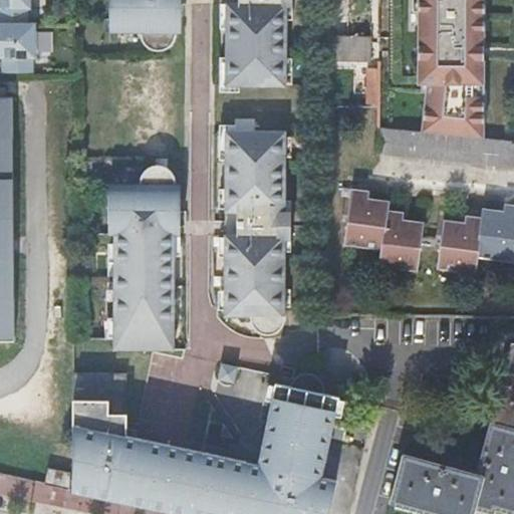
[(31,0),(0,0),(0,24),(29,26),(29,15),(31,15),(31,0)]
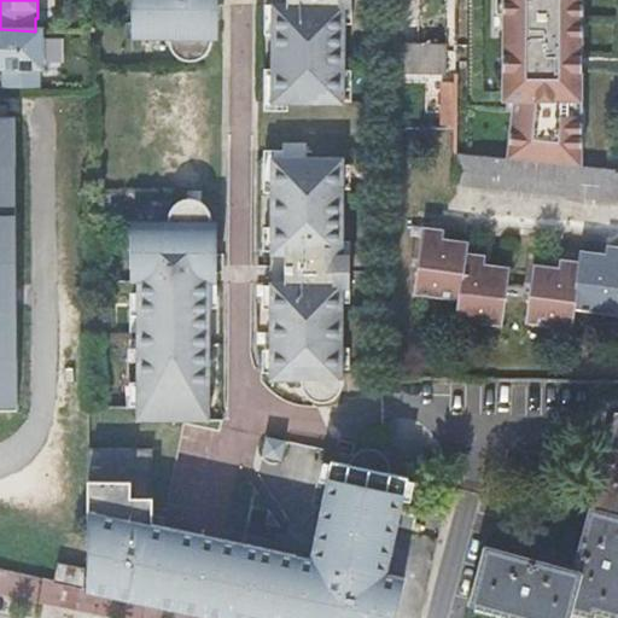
[(139,0),(139,7),(139,40),(170,40),(170,41),(170,42),(170,44),(170,45),(170,46),(172,47),(172,48),(173,50),(173,51),(174,52),(175,53),(176,54),(178,56),(179,57),(180,57),(180,58),(181,58),(182,58),(182,59),(184,59),(185,59),(186,60),(187,60),(188,60),(190,60),(191,60),(192,60),(193,60),(194,60),(196,60),(196,59),(197,59),(198,59),(199,59),(199,58),(200,58),(202,58),(202,57),(203,57),(203,56),(204,56),(205,54),(207,53),(208,52),(208,51),(209,50),(209,48),(210,47),(210,46),(211,45),(211,44),(211,42),(211,41),(211,40),(211,39),(211,38),(211,36),(211,35),(210,34),(210,33),(210,31),(209,30),(209,29),(208,28),(207,27),(207,25),(205,25),(205,24),(211,24),(211,6),(219,6),(219,0),(139,0)]
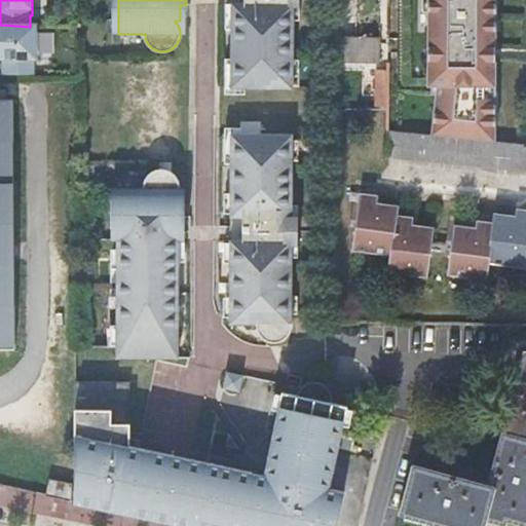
[(225,0),(226,3),(232,3),(232,29),(232,59),(232,87),(245,87),(294,88),(294,20),(294,0),(225,0)]
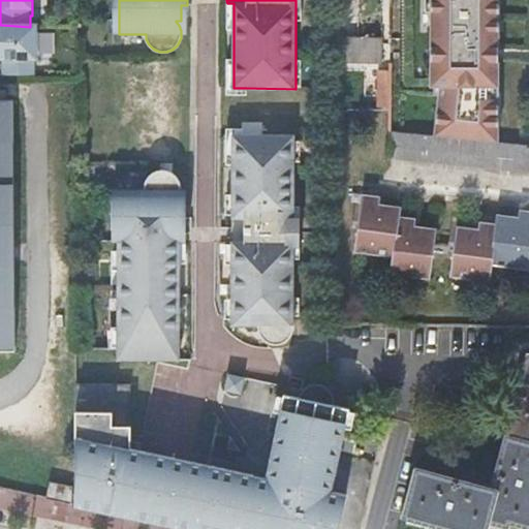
[(356,0),(339,0),(339,37),(356,37),(356,0)]
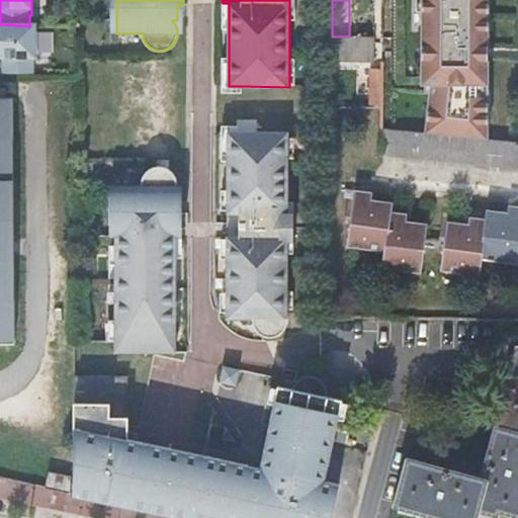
[(430,92),(426,131),(488,138),(488,116),(481,116),(481,91),(488,91),(488,59),(482,59),(482,47),(488,47),(488,15),(481,15),(481,0),(421,0),(422,10),(416,10),(416,11),(422,11),(422,47),(427,47),(427,58),(422,58),(422,84),(433,84),(433,92),(430,92)]
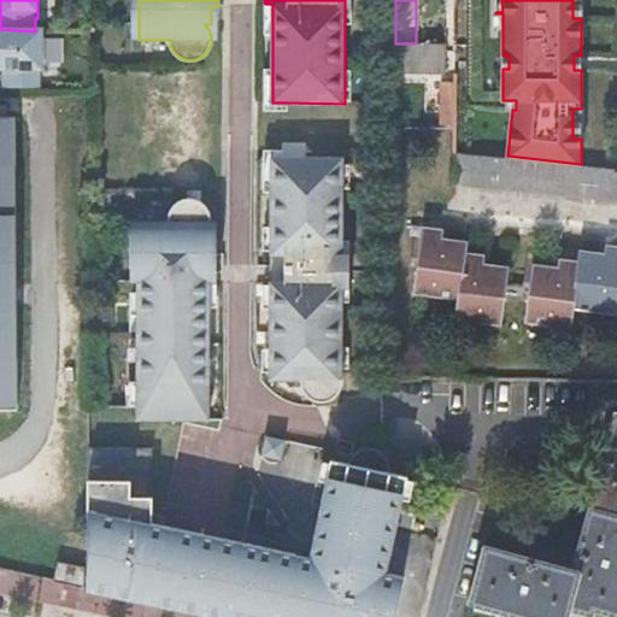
[(45,33),(0,31),(0,77),(3,77),(3,90),(41,92),(41,78),(43,78),(45,33)]
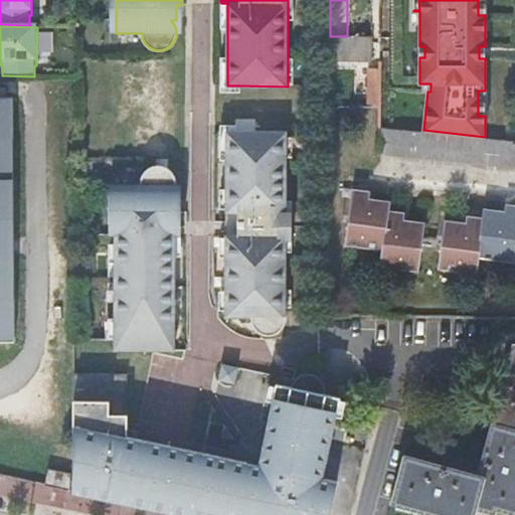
[(347,36),(330,36),(330,53),(371,55),(372,36),(347,36)]
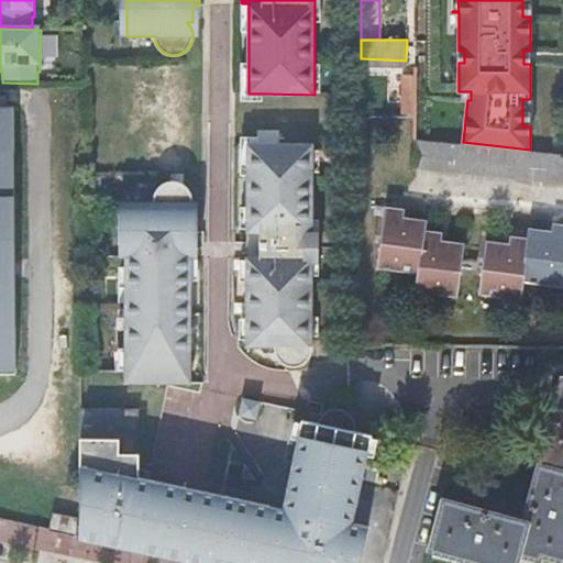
[(249,63),(242,63),(241,100),(262,100),(262,94),(249,94),(249,63)]
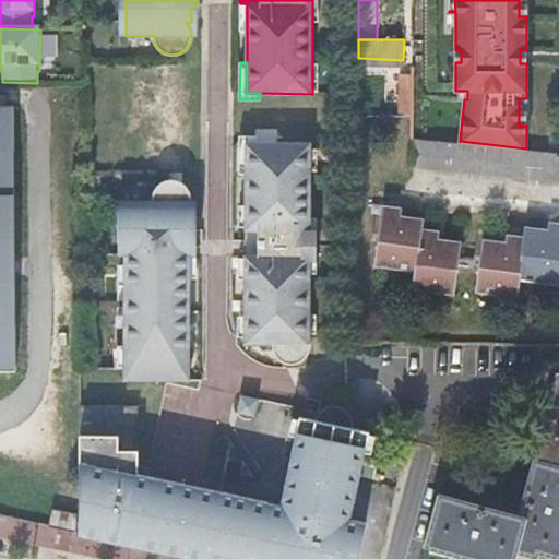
[(11,104),(0,104),(0,368),(15,369),(11,104)]
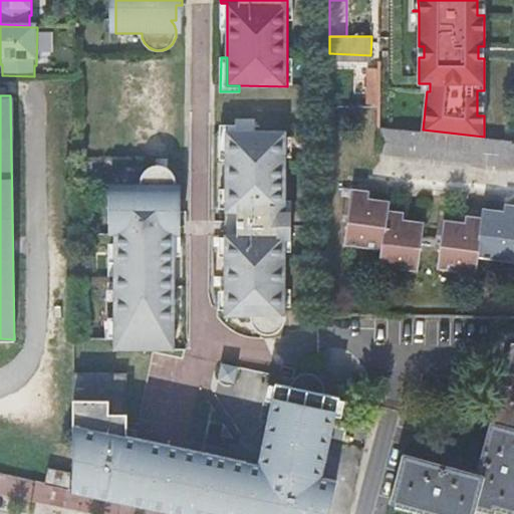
[(239,124),(220,124),(220,160),(226,160),(226,131),(239,131),(239,124)]
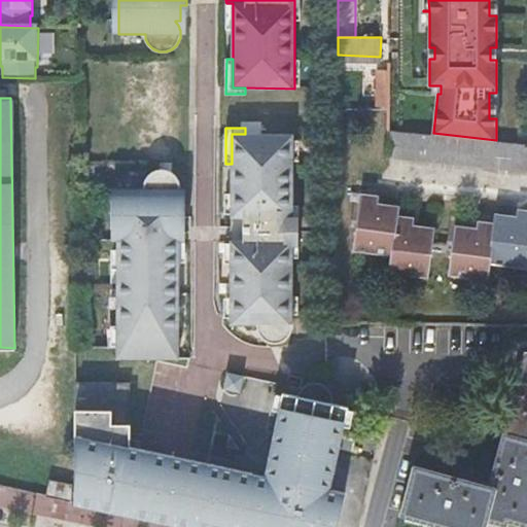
[(526,144),(391,130),(388,156),(526,172),(526,144)]
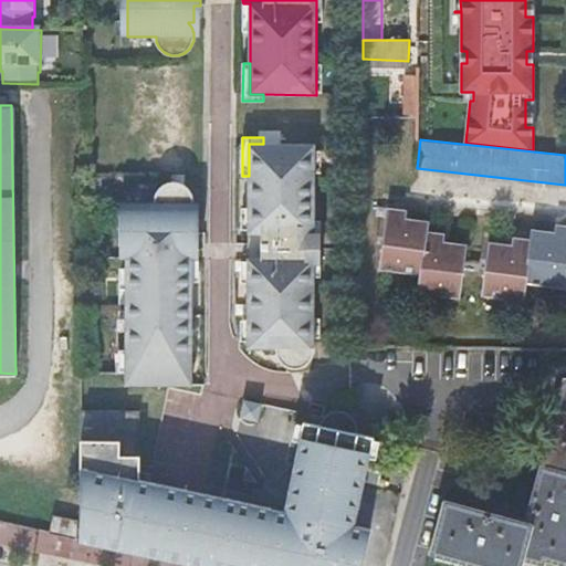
[(249,144),(249,176),(249,208),(249,218),(249,229),(248,261),(248,282),(248,348),(276,347),(276,348),(276,349),(276,350),(276,352),(278,353),(278,354),(278,355),(278,356),(279,356),(279,357),(279,358),(280,358),(280,359),(281,360),(281,362),(282,362),(282,363),(283,363),(283,364),(284,364),(285,365),(286,365),(286,366),(287,366),(289,366),(290,367),(291,367),(292,367),(293,367),(293,368),(294,368),(295,368),(296,368),(297,368),(299,367),(300,367),(301,367),(302,367),(303,366),(304,366),(305,365),(306,365),(306,364),(307,364),(307,363),(308,363),(308,362),(310,362),(311,360),(311,359),(312,358),(312,357),(313,357),(313,356),(313,355),(314,355),(314,354),(314,353),(314,352),(314,350),(314,349),(314,348),(314,347),(314,339),(314,318),(314,275),(315,220),(315,144),(263,144),(249,144)]
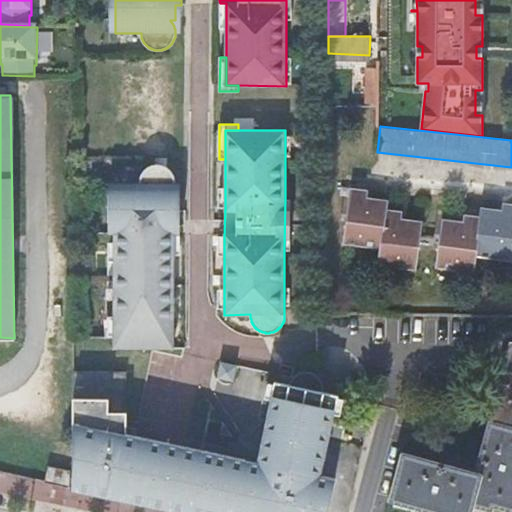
[(173,348),(174,254),(174,234),(180,234),(180,216),(174,215),(174,195),(168,195),(169,194),(170,194),(170,193),(171,193),(171,192),(172,191),(172,190),(173,189),(173,188),(174,187),(174,186),(174,185),(174,184),(175,183),(174,182),(174,181),(174,180),(174,179),(174,178),(174,177),(174,176),(173,175),(173,174),(173,173),(172,173),(172,172),(171,171),(170,170),(169,169),(168,169),(168,168),(167,167),(166,167),(165,166),(164,166),(163,165),(162,165),(161,165),(160,165),(159,164),(158,164),(157,164),(156,164),(155,164),(154,165),(153,165),(152,165),(151,165),(151,166),(150,166),(149,166),(149,167),(148,167),(147,167),(147,168),(146,168),(145,169),(144,170),(144,171),(143,171),(143,172),(142,173),(142,174),(141,175),(141,176),(140,177),(140,178),(140,179),(140,180),(140,181),(140,182),(114,182),(114,195),(114,221),(114,253),(114,274),(113,316),(113,336),(113,337),(143,337),(143,348),(173,348)]
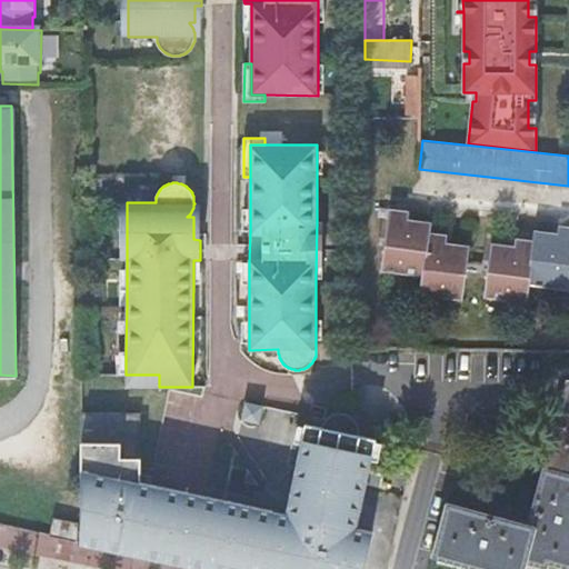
[(408,211),(390,209),(382,270),(423,275),(421,293),(462,298),(468,246),(445,243),(446,235),(429,232),(430,222),(407,219),(408,211)]
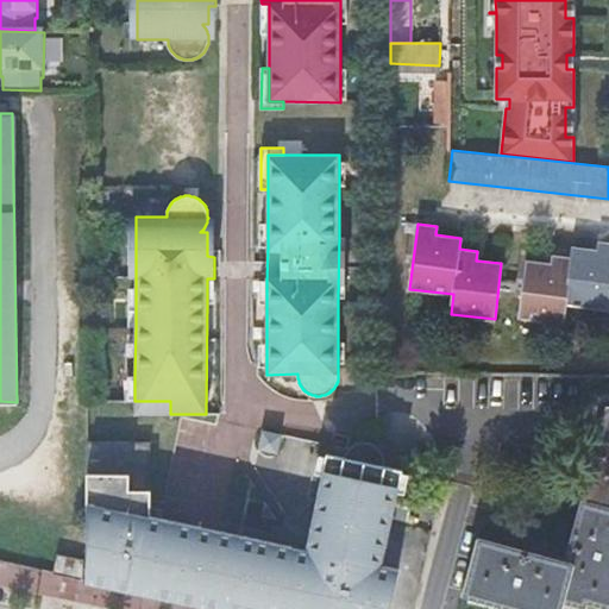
[(550,264),(525,262),(518,316),(562,322),(564,303),(608,308),(608,294),(608,243),(597,242),(596,250),(571,246),(570,257),(551,256),(550,264)]
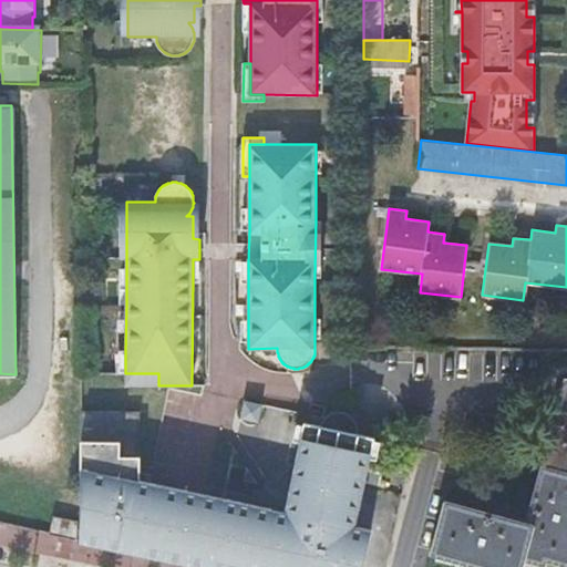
[(125,373),(125,385),(158,385),(158,373),(125,373)]
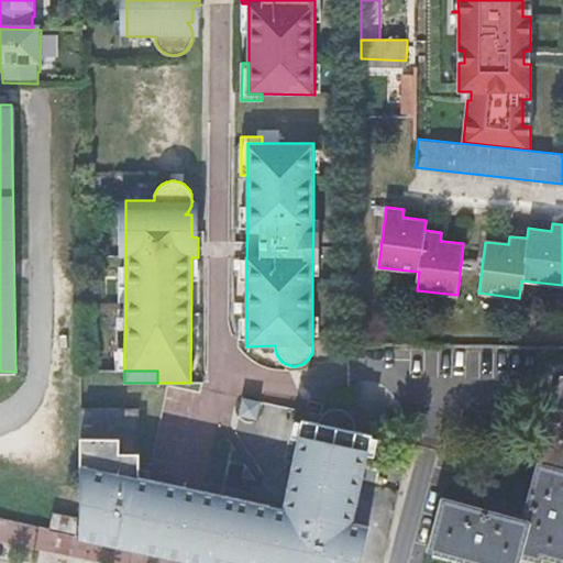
[(525,518),(493,510),(481,562),(518,562),(521,554),(542,560),(543,555),(562,560),(562,374),(525,518)]
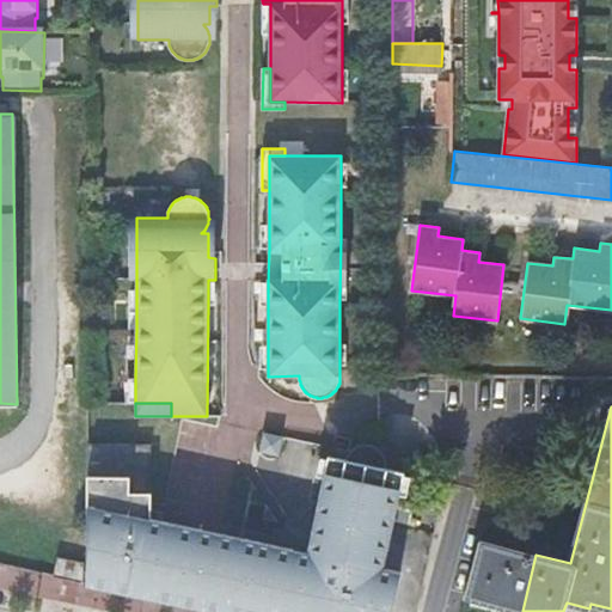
[(283,436),(264,432),(261,451),(280,456),(283,436)]
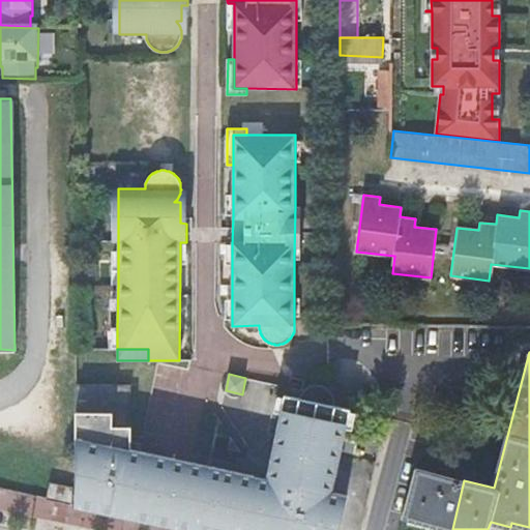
[(130,379),(76,383),(76,506),(185,529),(317,529),(344,411),(349,413),(350,411),(350,408),(334,404),(334,402),(334,399),(334,395),(333,392),(331,389),(329,387),(327,386),(324,384),(321,383),(318,383),(315,383),(312,384),(310,385),(306,387),(304,389),(302,391),(301,394),(300,398),(284,394),(284,396),(280,413),(266,477),(212,466),(130,448),(130,379)]
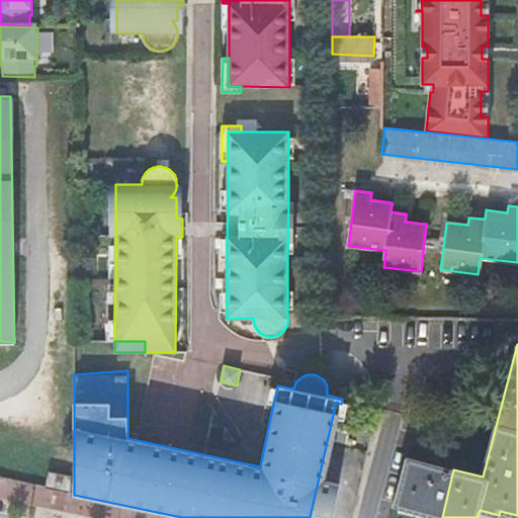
[(273,404),(277,387),(271,386),(268,402),(273,404)]
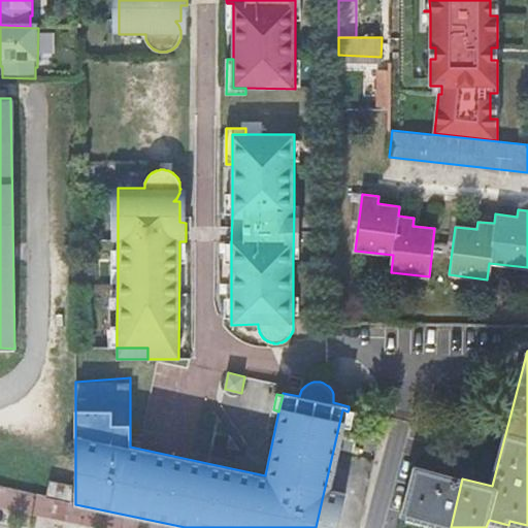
[(316,527),(338,527),(347,492),(331,489),(344,430),(344,426),(348,411),(342,409),(316,527)]
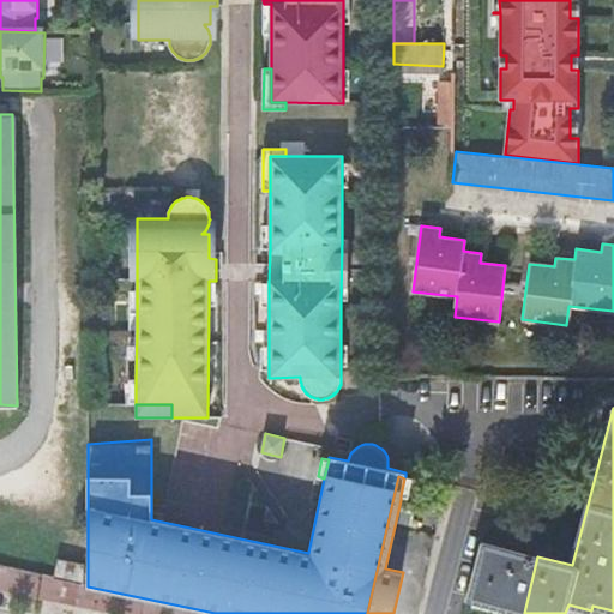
[(411,480),(404,479),(401,495),(408,497),(411,480)]
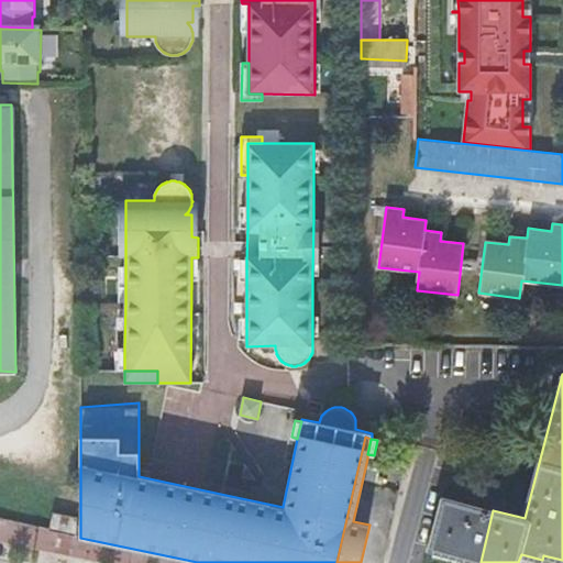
[(476,562),(481,562),(493,510),(443,497),(429,551),(476,562)]
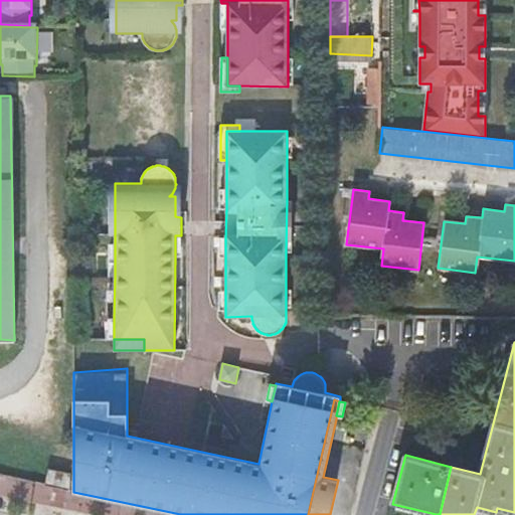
[(48,469),(45,486),(70,492),(71,474),(48,469)]
